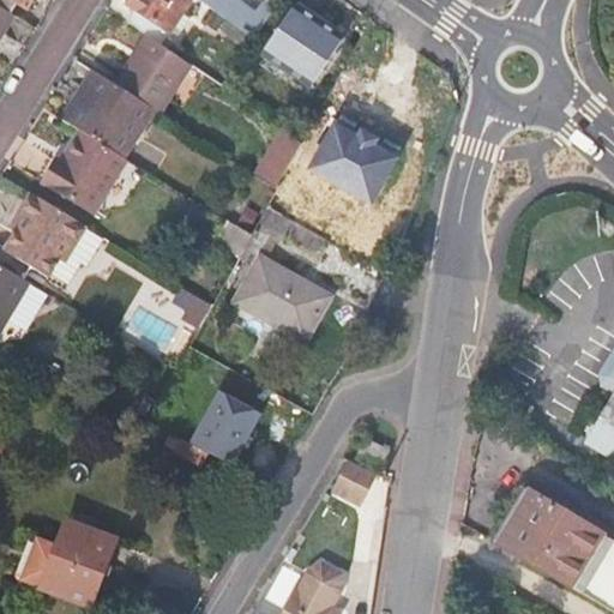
[(0,0),(0,5),(11,12),(17,2),(29,10),(34,0),(0,0)]
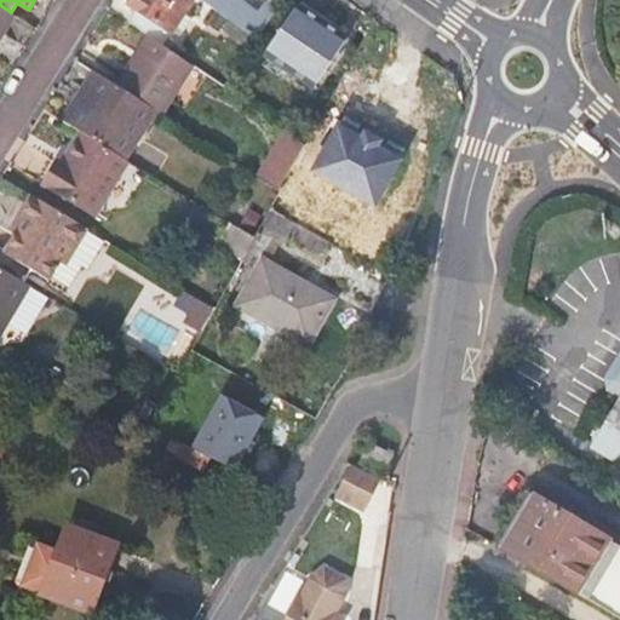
[(172,0),(127,0),(132,7),(143,15),(136,26),(150,35),(172,0)]
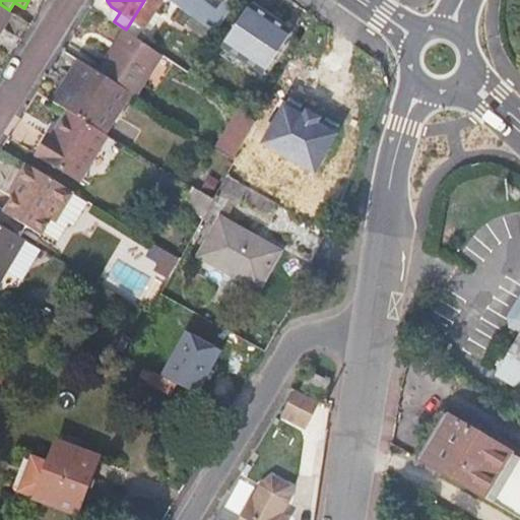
[(144,0),(126,29),(136,37),(146,20),(153,10),(159,0),(144,0)]
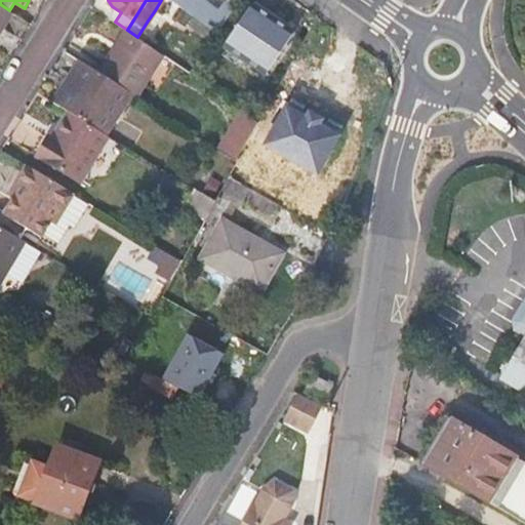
[(217,34),(229,17),(204,0),(169,0),(183,9),(193,16),(217,34)]
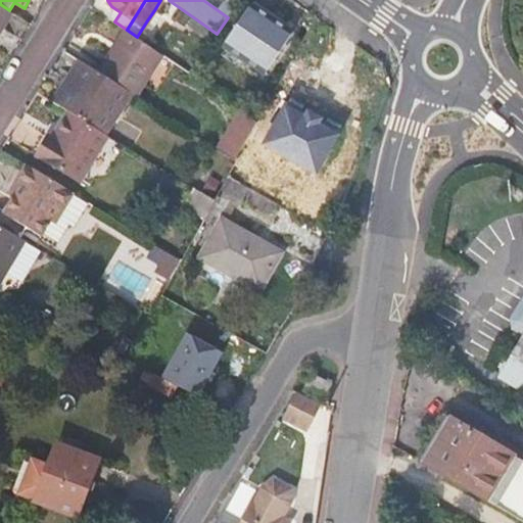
[(252,2),(247,8),(274,27),(277,22),(278,19),(252,2)]
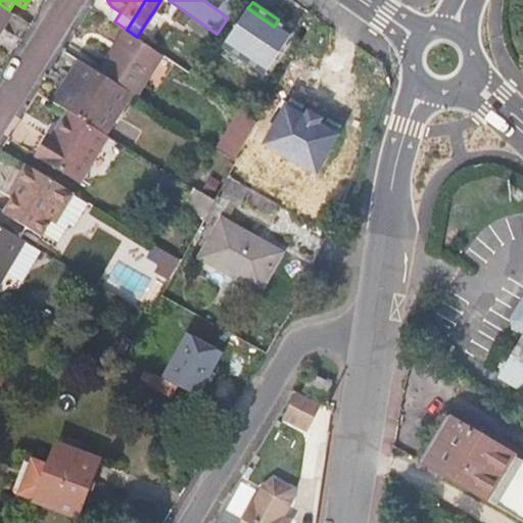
[(0,4),(0,26),(9,10),(0,4)]
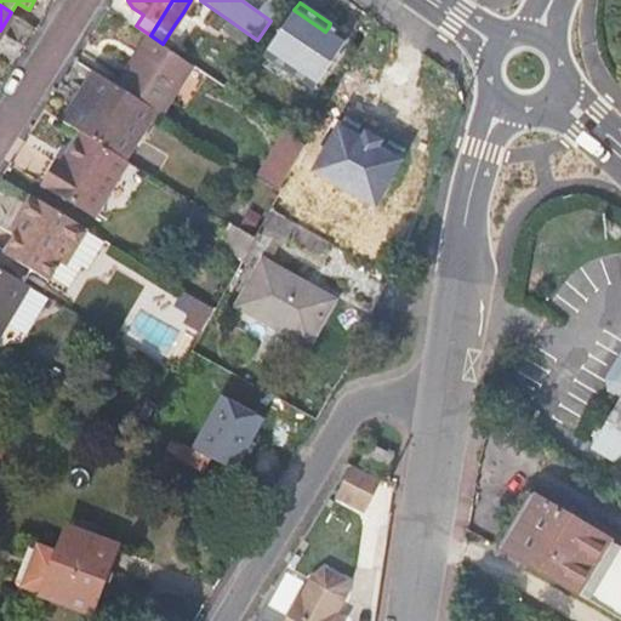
[(325,32),(294,10),(265,52),(314,87),(347,40),(329,27),(325,32)]
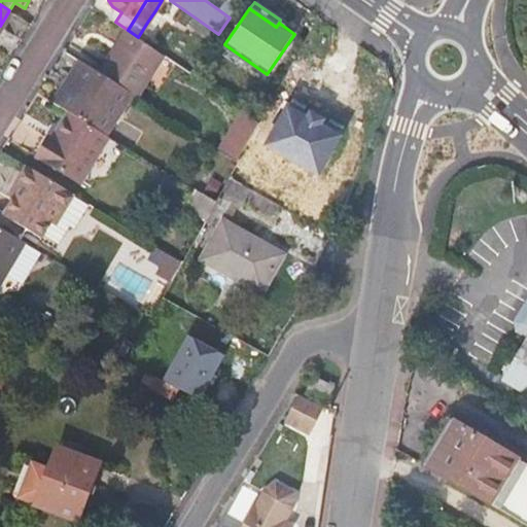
[(187,27),(194,16),(183,9),(176,20),(187,27)]
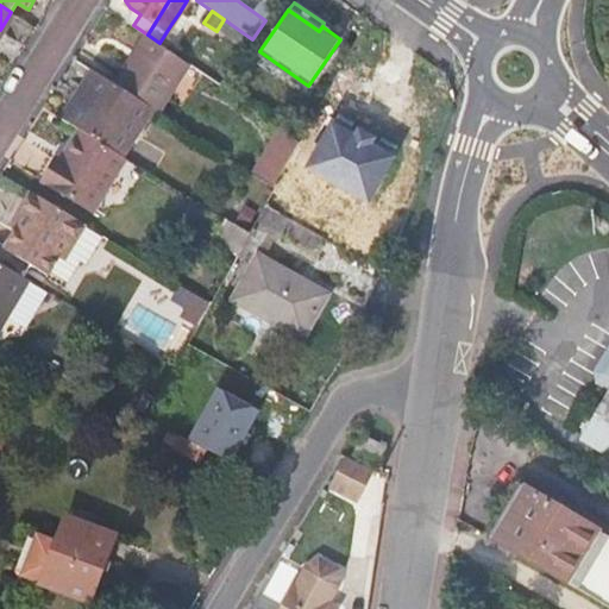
[(180,12),(171,24),(181,31),(189,19),(180,12)]
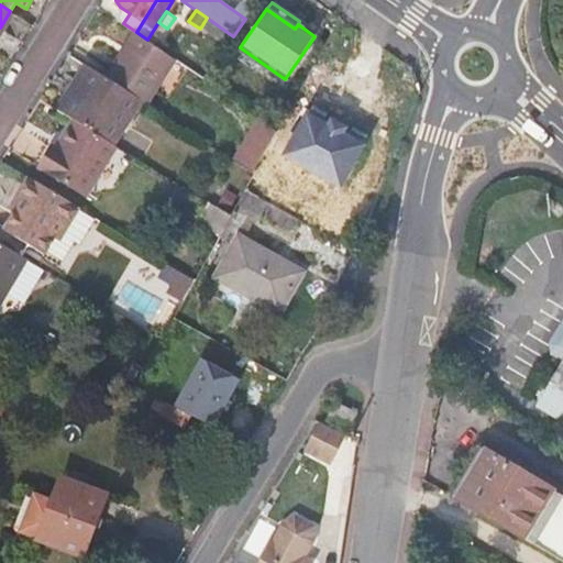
[(147,40),(136,32),(108,77),(140,98),(148,103),(176,59),(147,40)]
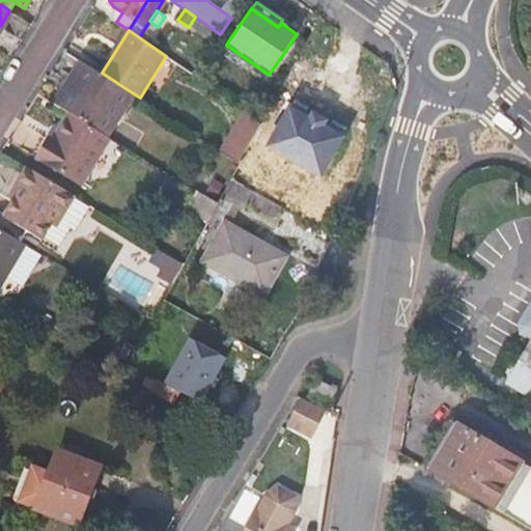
[(84,61),(56,105),(61,108),(89,65),(84,61)]
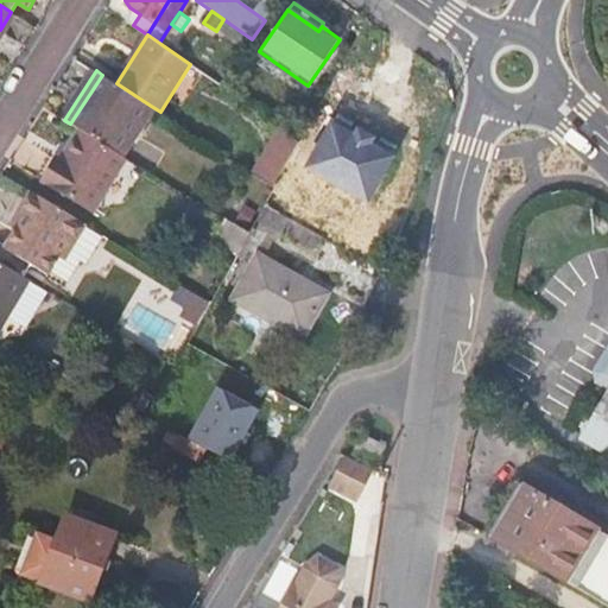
[(102,75),(70,124),(81,130),(121,153),(151,106),(116,83),(102,75)]
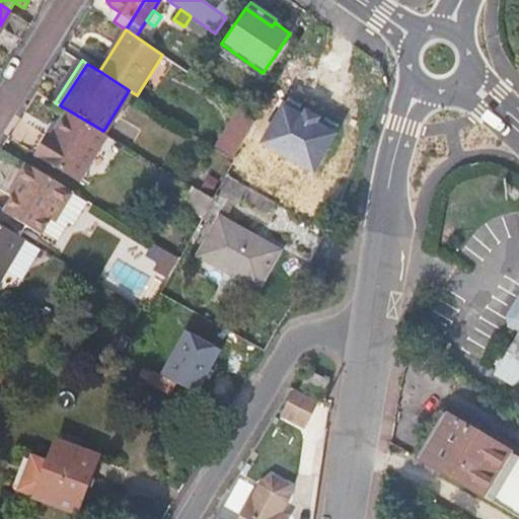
[(292,162),(314,124),(275,100),(251,139),(292,162)]
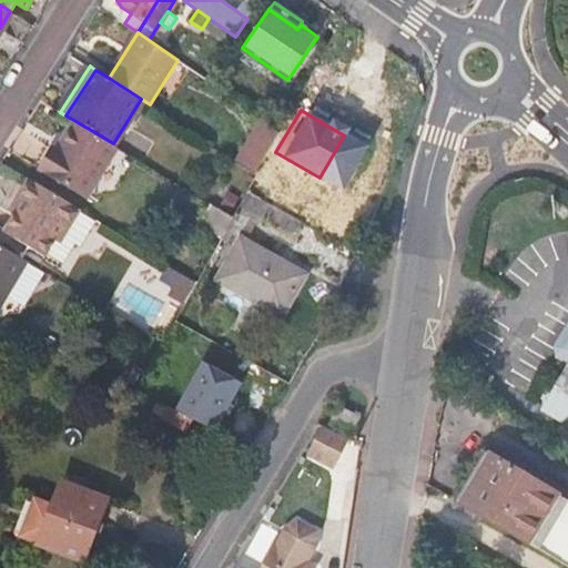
[(260,173),(282,132),(263,119),(240,162),(259,174),(260,173)]
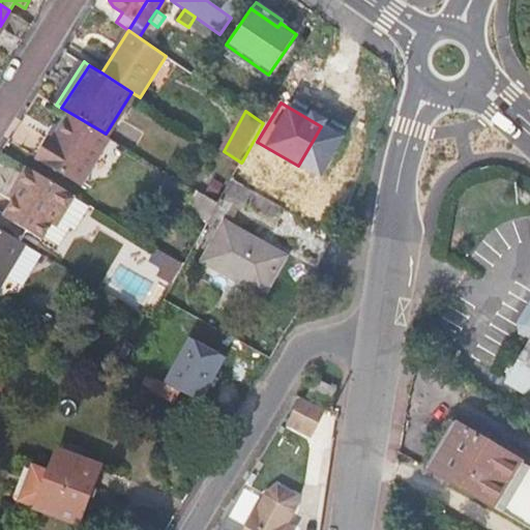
[(82,182),(112,138),(106,134),(70,113),(54,138),(50,137),(38,155),(82,182)]
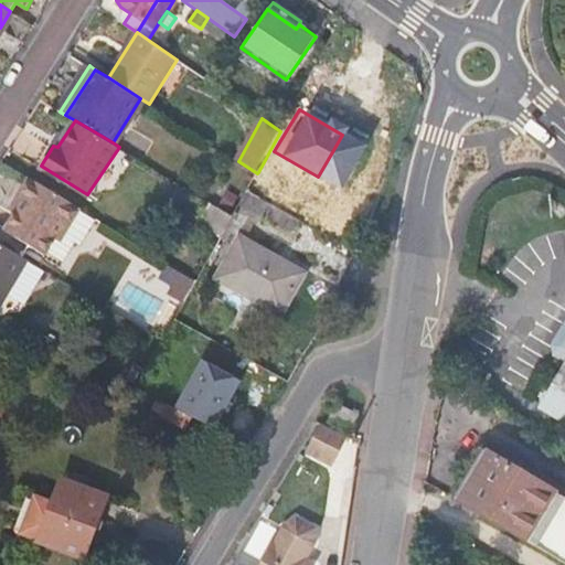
[(235,179),(244,184),(249,173),(241,169),(235,179)]
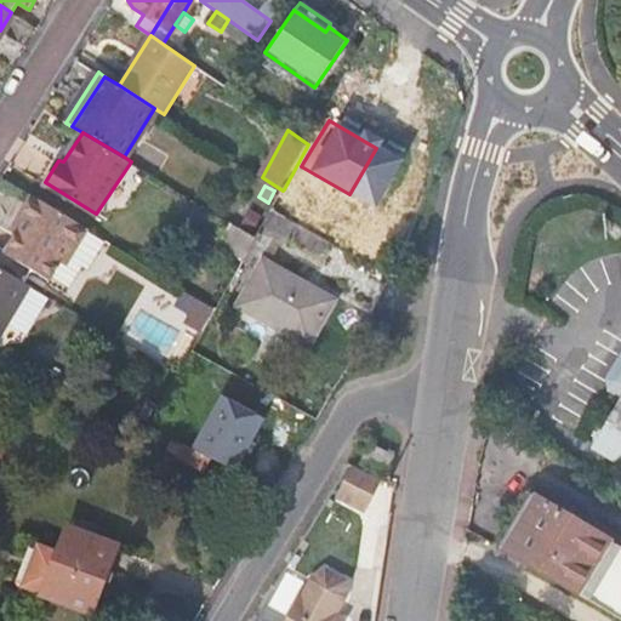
[(298,197),(284,189),(283,191),(271,211),(286,220),(298,197)]
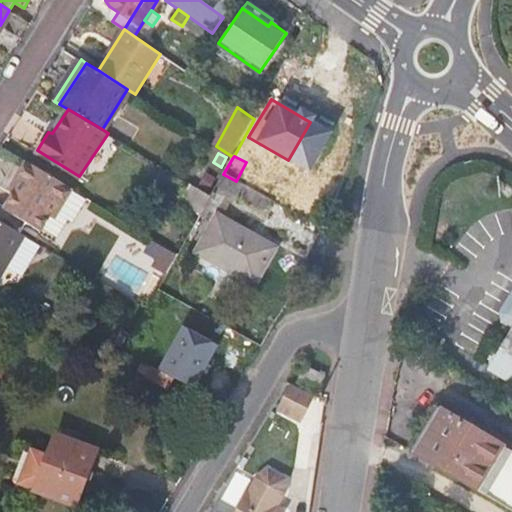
[(86,196),(30,161),(15,184),(19,186),(5,208),(41,230),(51,215),(60,221),(62,223),(67,216),(72,220),(86,196)]
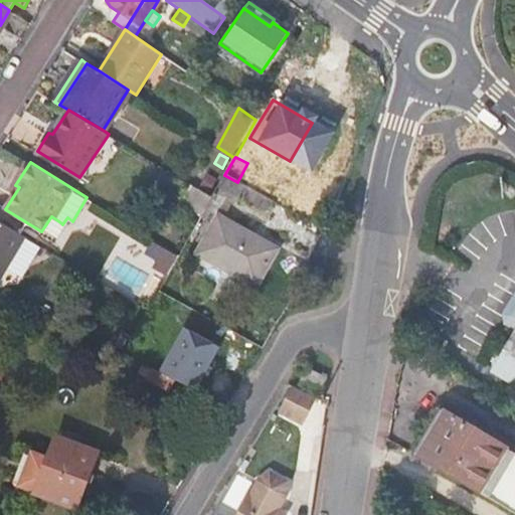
[(199,188),(212,196),(217,188),(223,177),(210,169),(199,188)]
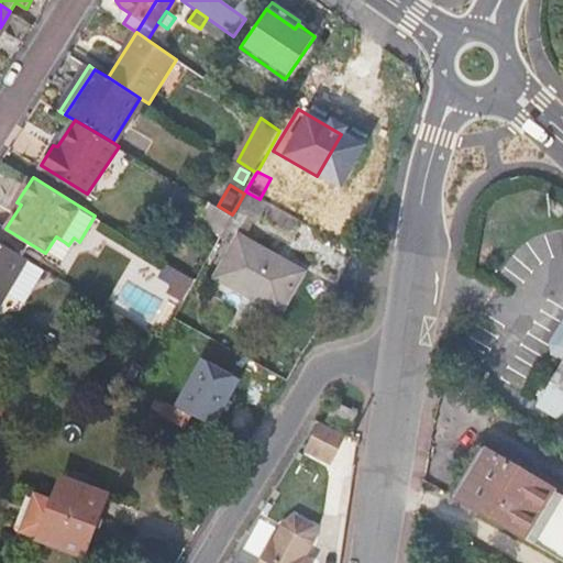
[(293,236),(300,221),(260,199),(245,191),(244,194),(238,206),(256,217),(293,236)]
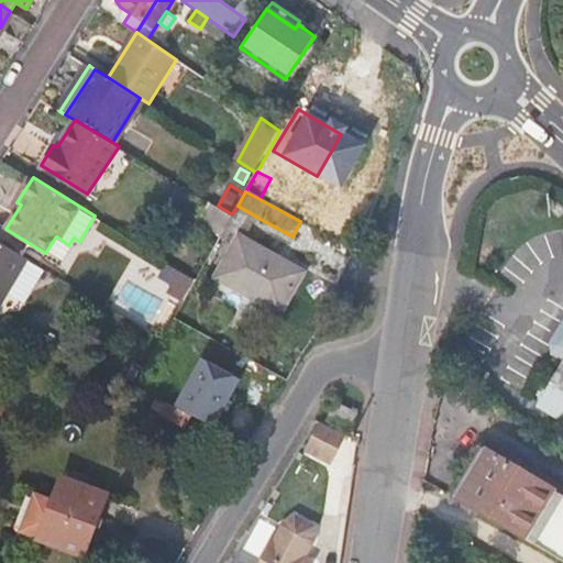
[(232,214),(224,229),(238,238),(244,241),(256,217),(238,206),(232,214)]
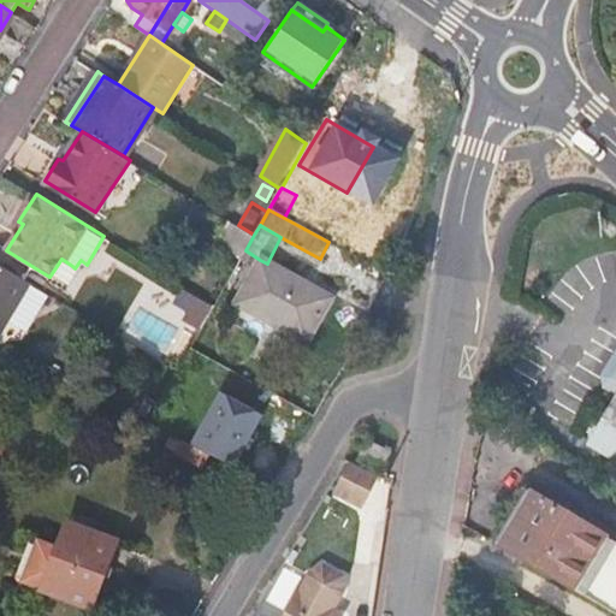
[(61,259),(49,277),(61,284),(72,266),(61,259)]
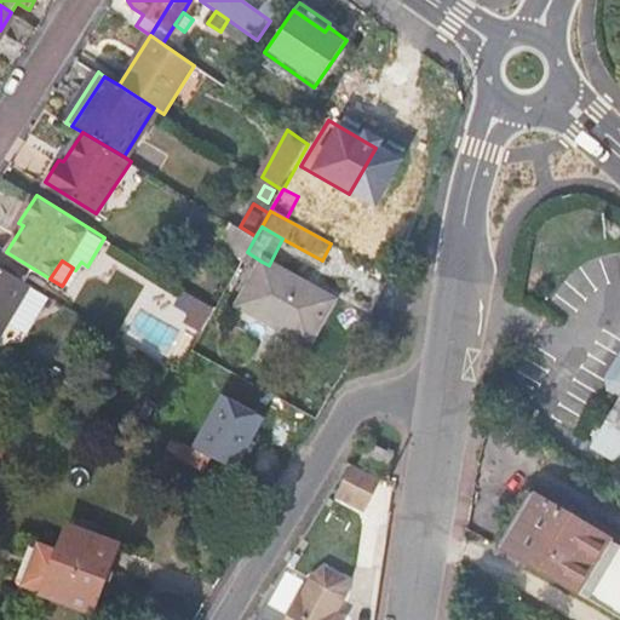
[(305,346),(331,299),(269,265),(262,262),(236,306),(305,346)]
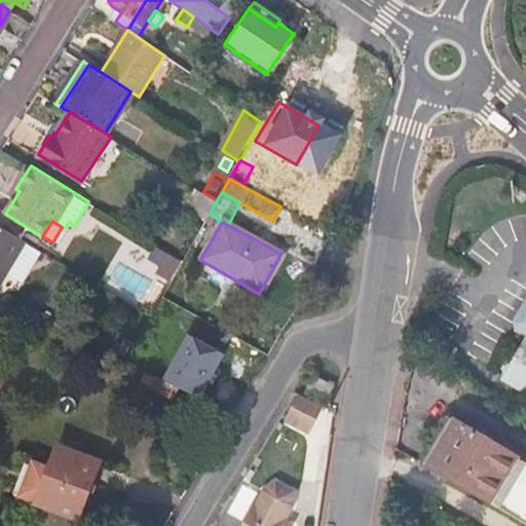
[(0,284),(26,242),(0,226),(0,284)]
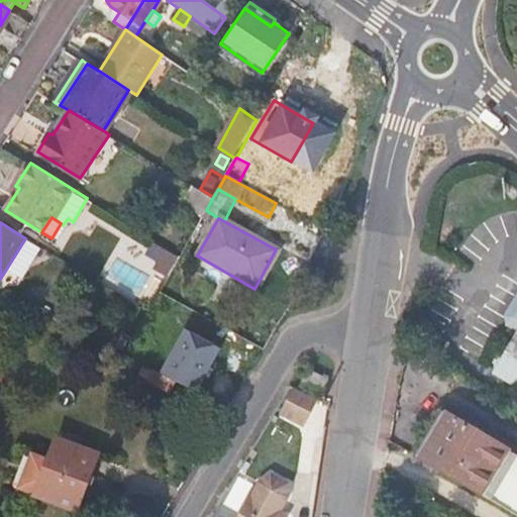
[(278,251),(276,249),(254,289),(256,290),(278,251)]
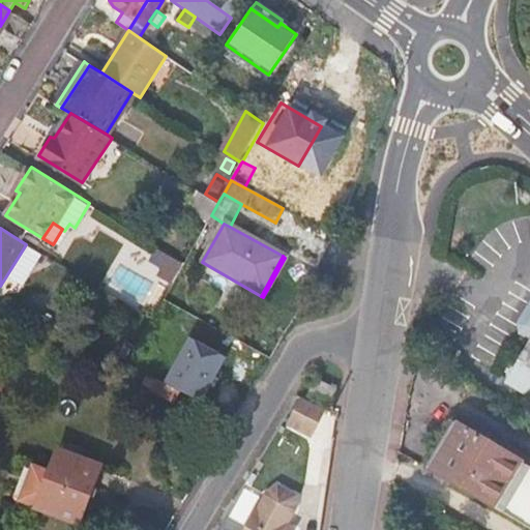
[(529,294),(516,318),(517,326),(529,333),(529,335),(503,381),(529,396),(529,294)]
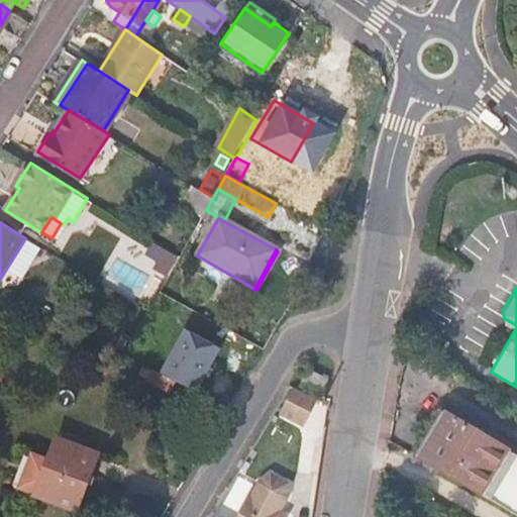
[(297,382),(296,383),(288,406),(303,415),(304,413),(307,414),(318,394),(297,382)]
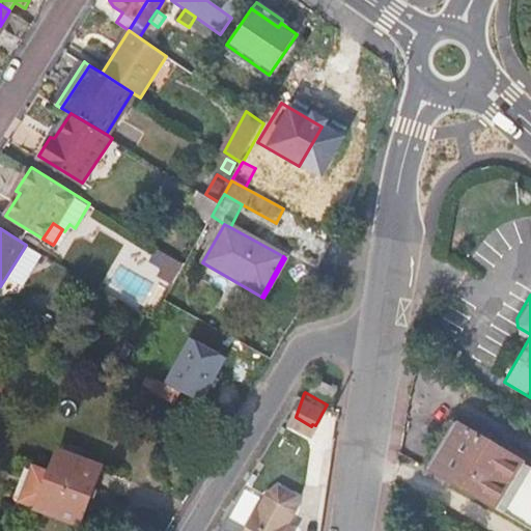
[(530,466),(450,418),(421,463),(530,529),(530,466)]
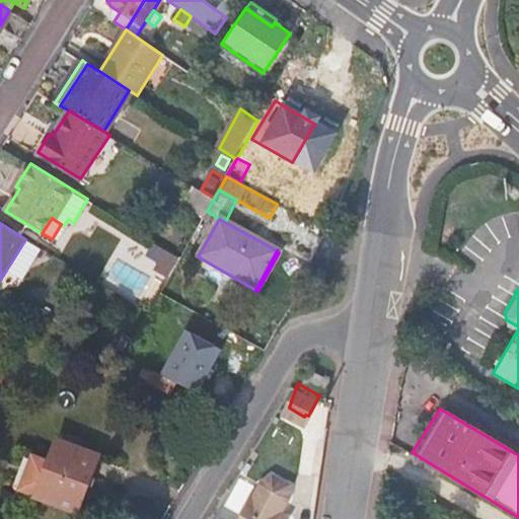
[(46,467),(36,493),(77,509),(97,453),(58,437),(46,467)]
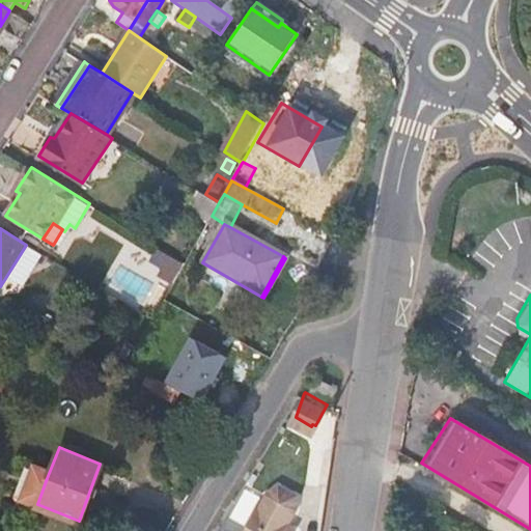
[(19,496),(37,504),(47,478),(28,472),(19,496)]
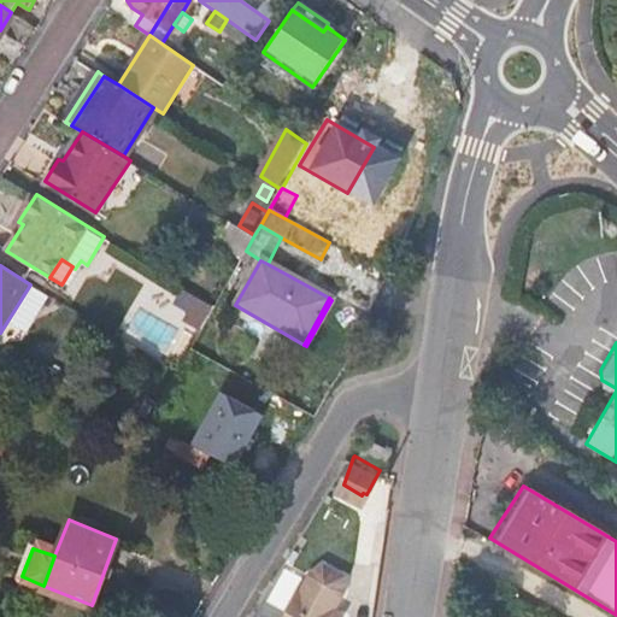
[(305,594),(291,616),(341,616),(338,615),(348,597),(352,581),(330,568),(318,577),(307,595),(305,594)]
